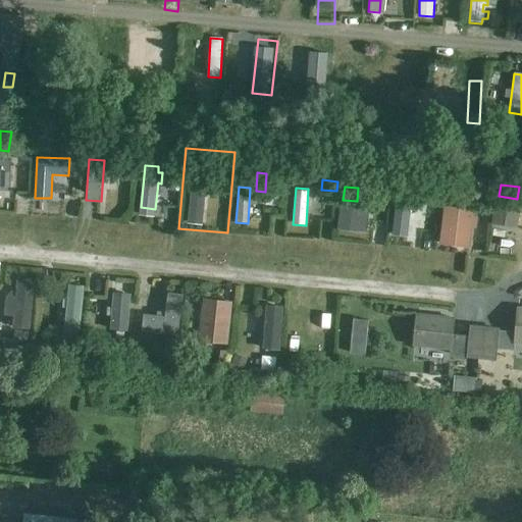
[(447,203),(475,207),(476,195),(448,192),(447,203)]
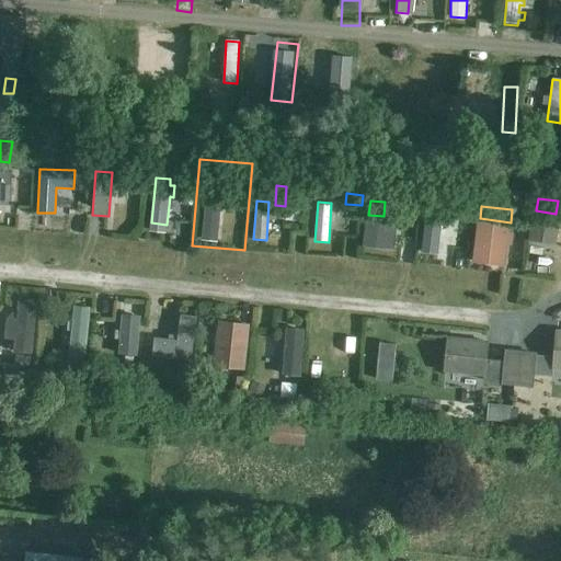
[(437,261),(441,212),(425,210),(421,260),(437,261)]
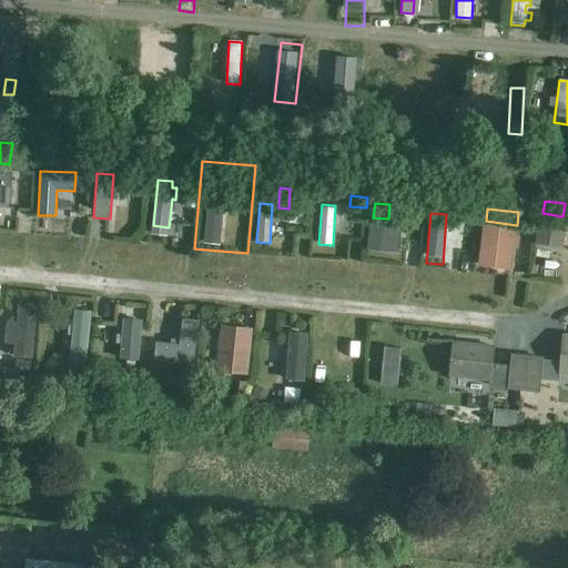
[(563,216),(543,213),(539,213),(535,244),(559,247),(563,217),(563,216)]
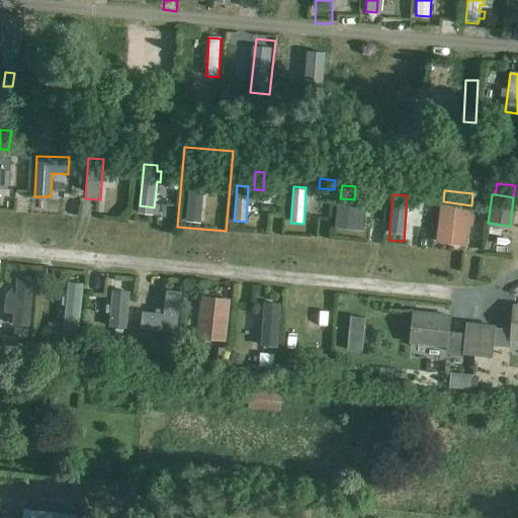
[(354,199),(340,198),(338,198),(335,228),(359,230),(360,225),(364,225),(366,210),(362,210),(363,200),(354,199)]
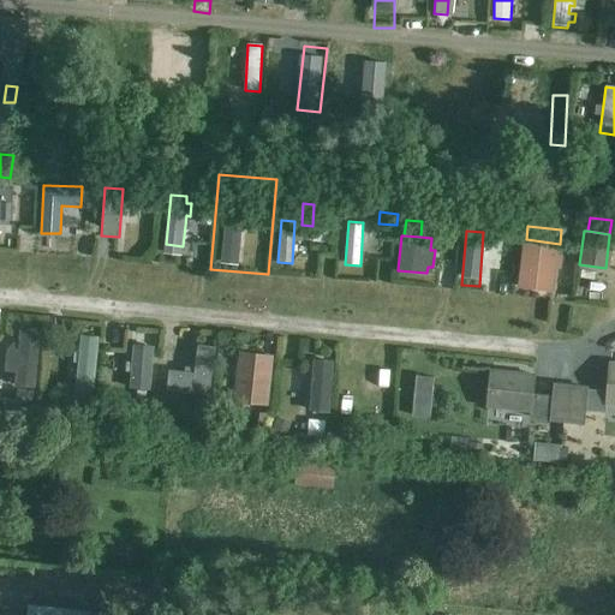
[(560,244),(526,239),(526,243),(523,243),(517,287),(554,292),(560,244)]
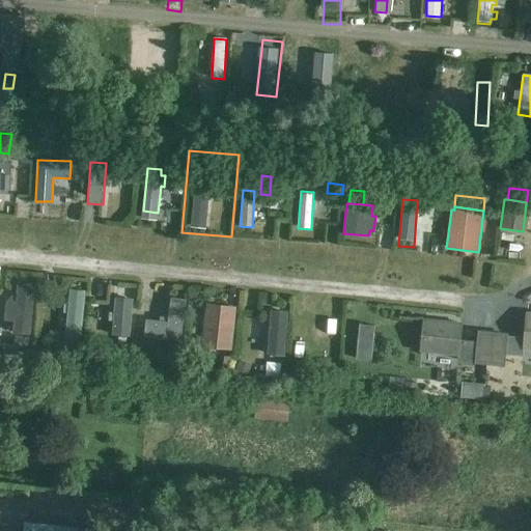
[(14,332),(30,334),(35,284),(19,282),(17,302),(8,301),(6,320),(15,322),(15,324),(14,332)]
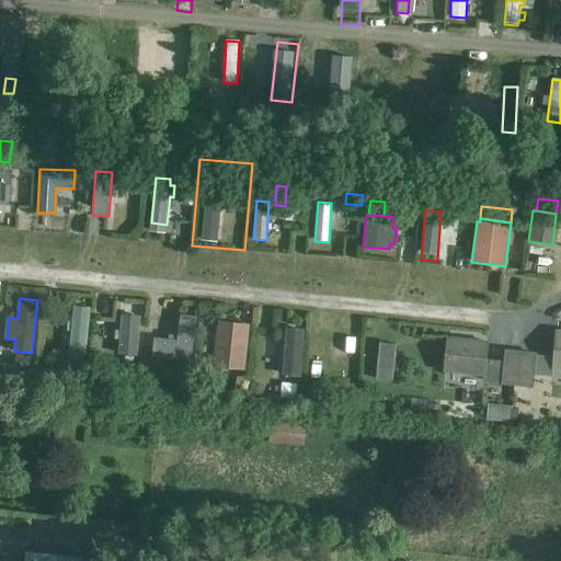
[(84,362),(90,304),(72,302),(71,319),(68,318),(67,329),(70,329),(67,359),(84,362)]
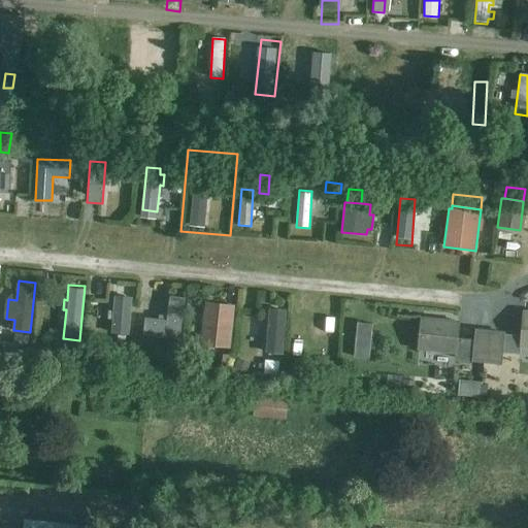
[(114,295),(111,334),(127,335),(130,297),(114,295)]
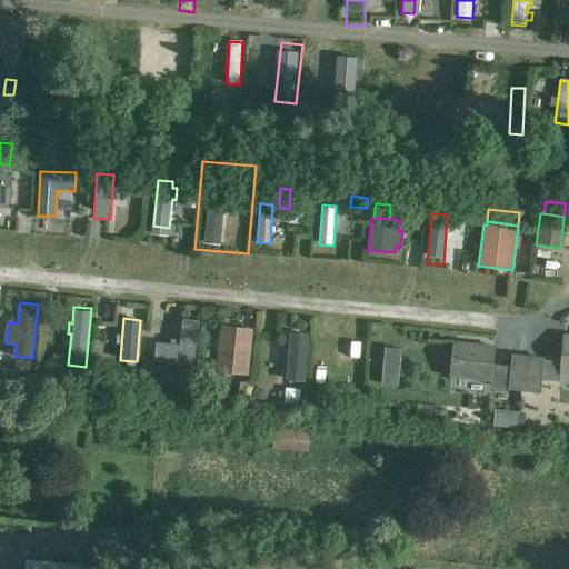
[(157,348),(156,365),(195,368),(198,327),(182,326),(180,350),(157,348)]
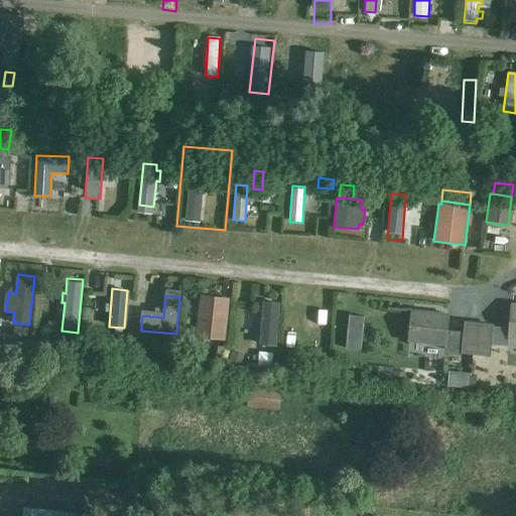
[(200,298),(196,337),(221,339),(225,300),(200,298)]
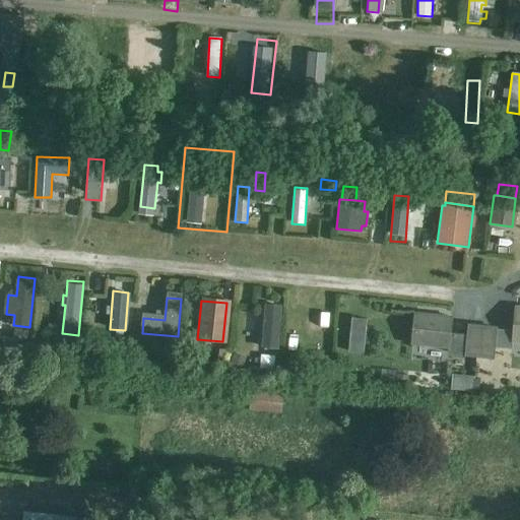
[(261,347),(279,349),(282,305),(265,304),(261,347)]
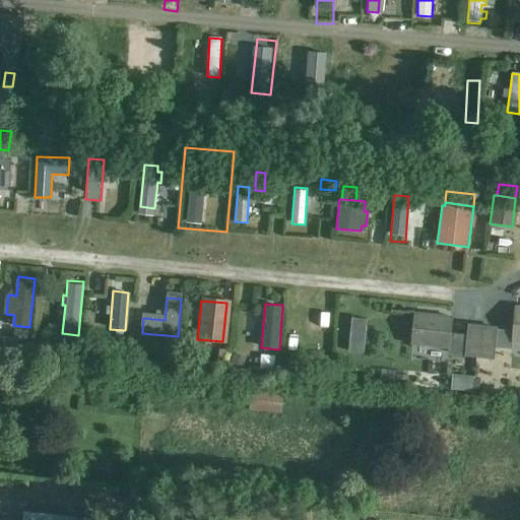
[(470,325),(467,355),(493,358),(494,346),(513,348),(514,341),(519,341),(519,308),(517,309),(515,330),(496,328),(470,325)]
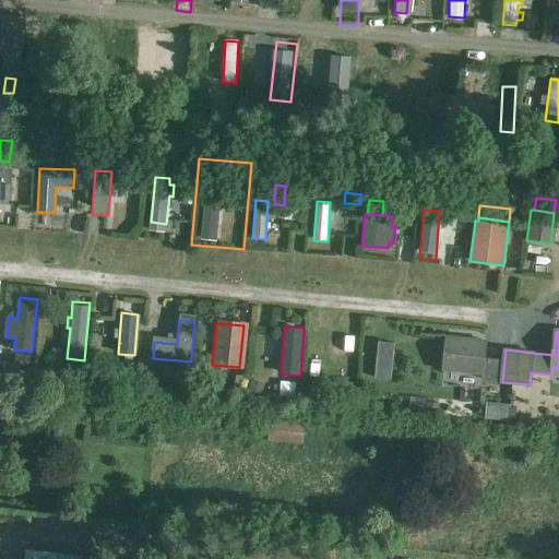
[(448,337),(444,369),(483,373),(482,379),(500,381),(502,358),(484,356),(486,341),(448,337)]
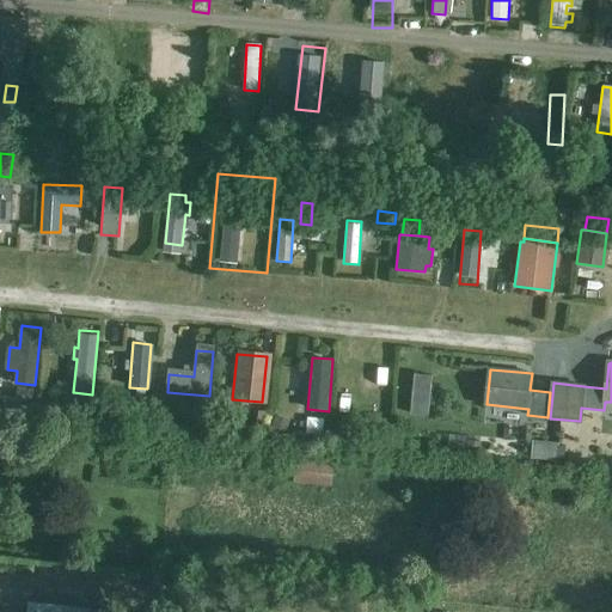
[(429,422),(446,423),(451,379),(434,378),(429,422)]
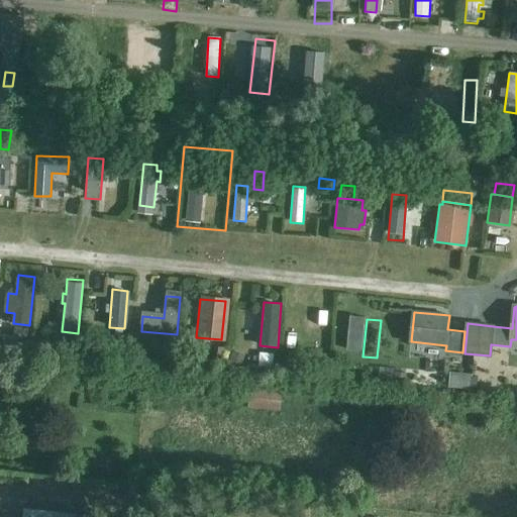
[(314,362),(330,363),(332,321),(316,320),(314,362)]
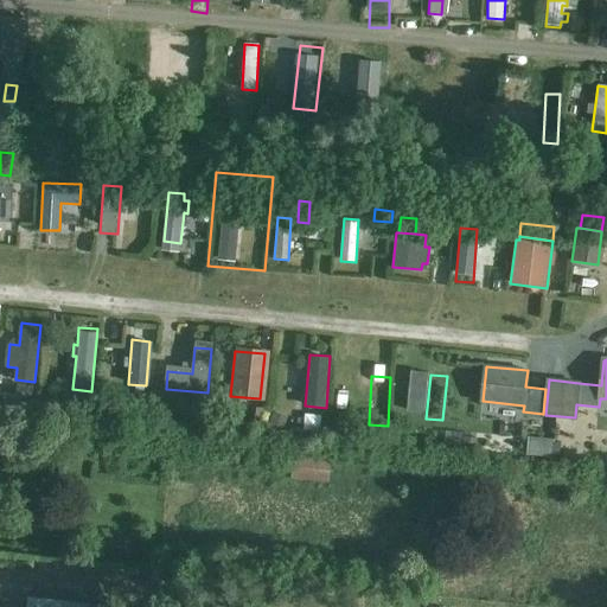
[(17,385),(16,400),(32,401),(33,387),(17,385)]
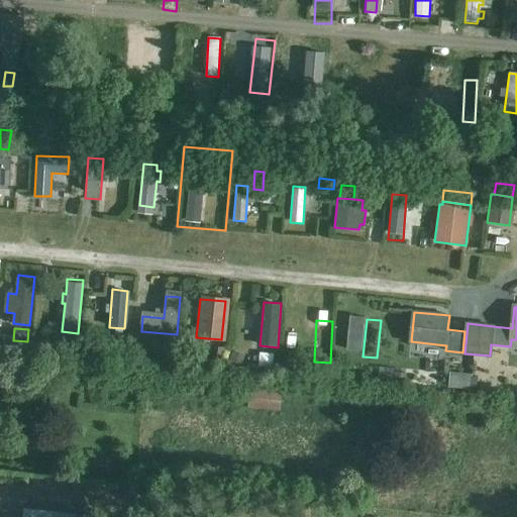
[(174,334),(164,334),(163,341),(173,342),(174,334)]
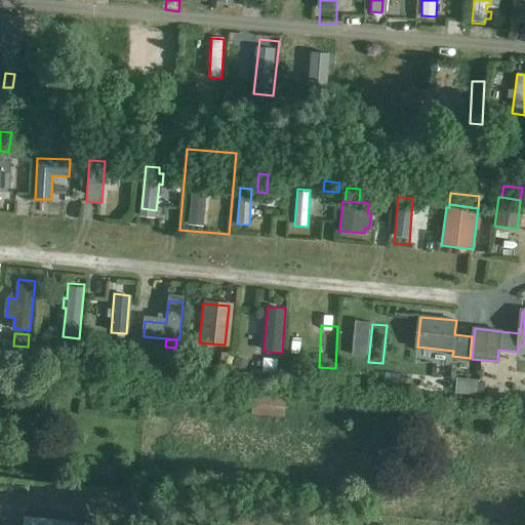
[(41,346),(33,345),(32,355),(40,355),(41,346)]
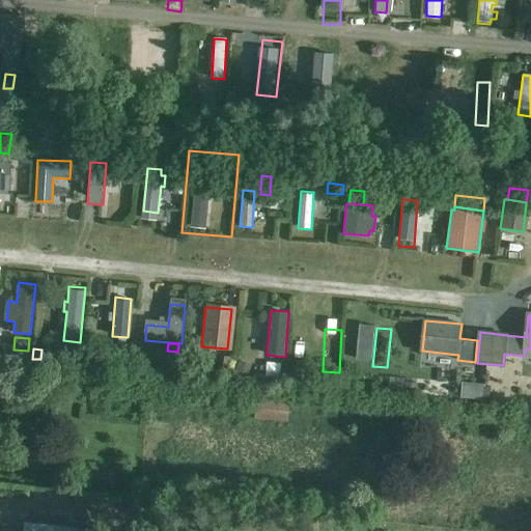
[(250,365),(240,361),(236,370),(247,374),(250,365)]
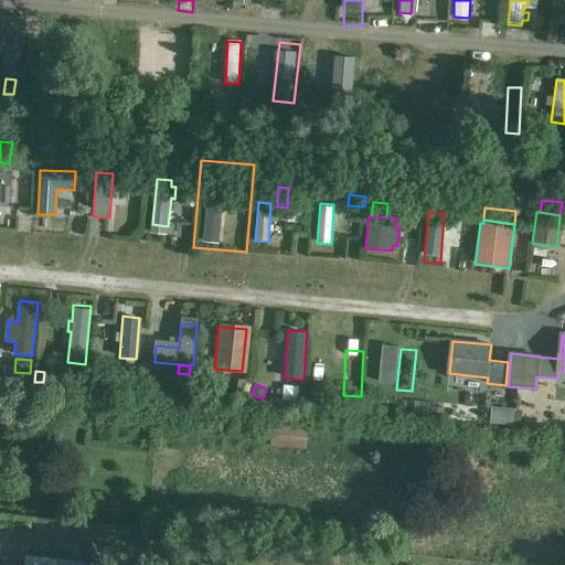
[(430,407),(430,418),(444,419),(444,408),(430,407)]
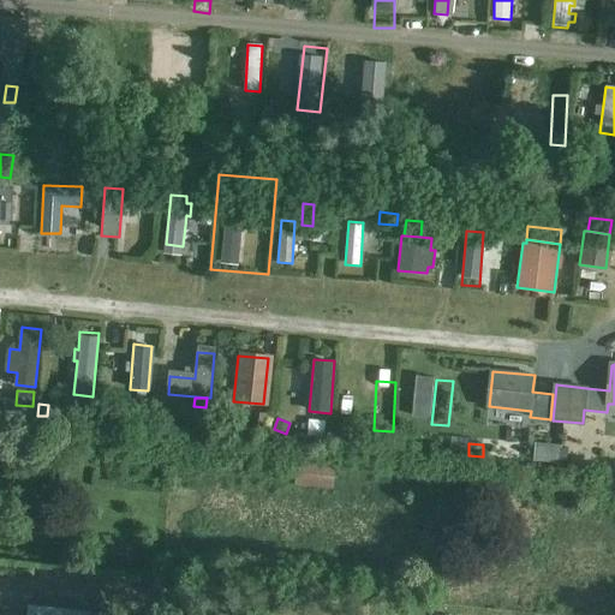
[(296,459),(293,485),(334,489),(336,463),(296,459)]
